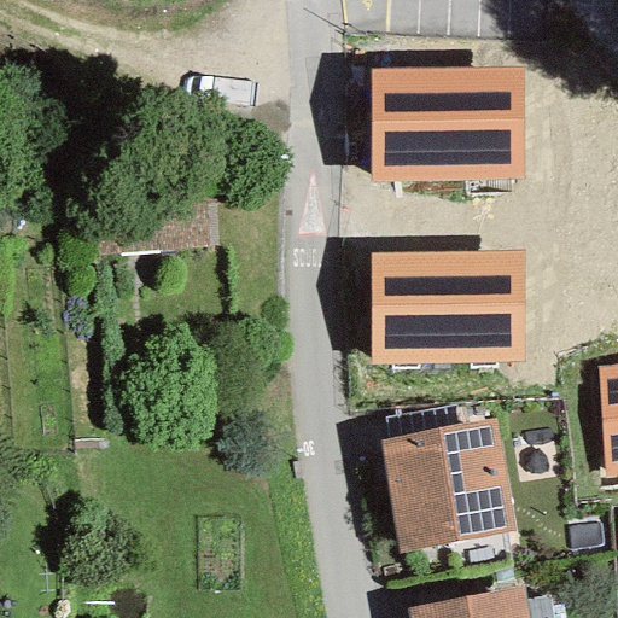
[(368,70),(371,181),(523,179),(520,68),(368,70)]
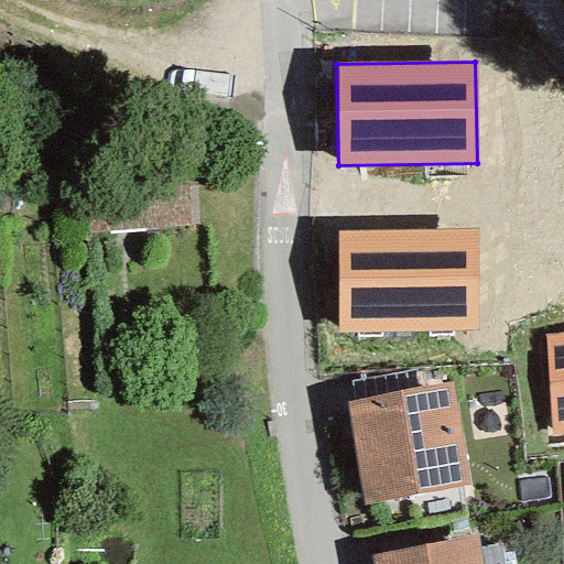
[(337,232),(338,334),(477,332),(475,230),(337,232)]
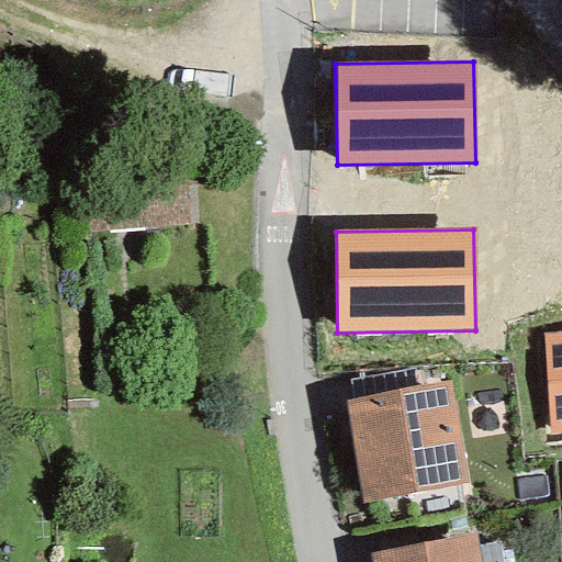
[(561,332),(541,334),(550,435),(561,434),(561,332)]
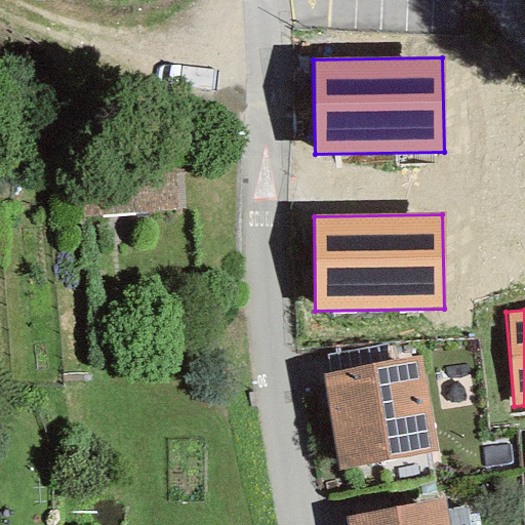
[(323,374),(337,471),(435,452),(419,357),(323,374)]
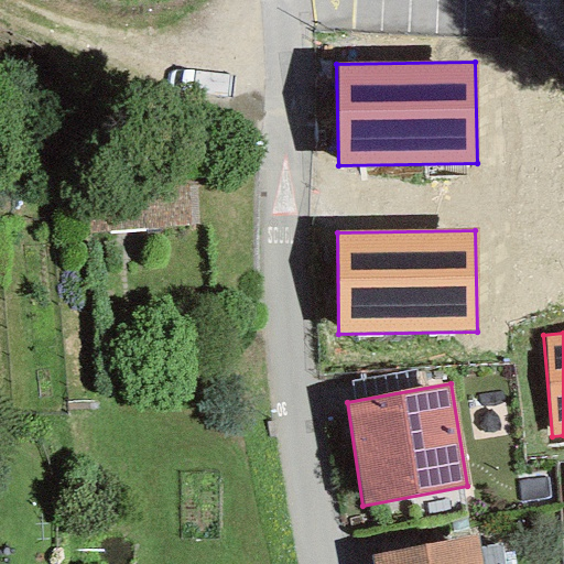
[(370,556),(371,563),(481,563),(477,537),(370,556)]
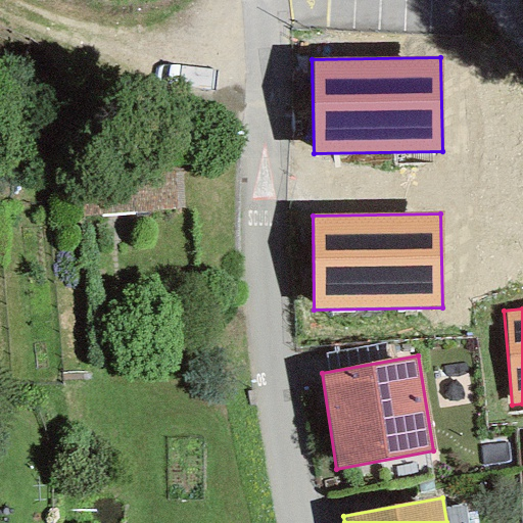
All buildings are outlined.
